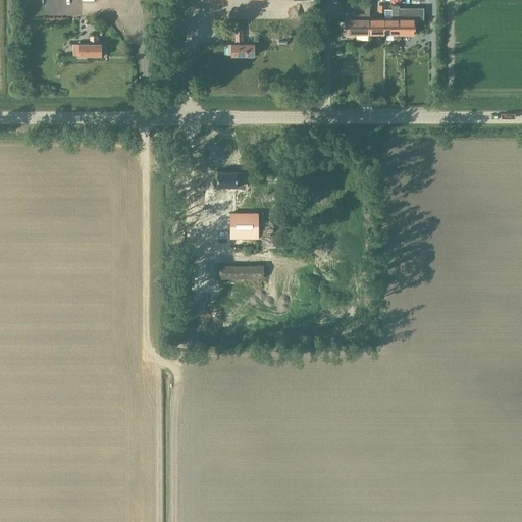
[(235,10),(250,11),(249,0),(224,0),(225,10),(229,10),(229,14),(235,15),(235,10)]
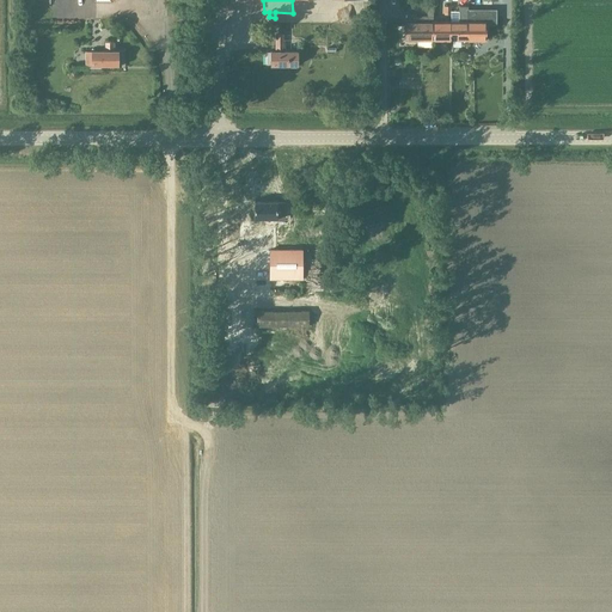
[(416,22),(405,20),(405,40),(416,40),(433,40),(433,22),(433,6),(427,6),(427,16),(416,16),(416,22)]
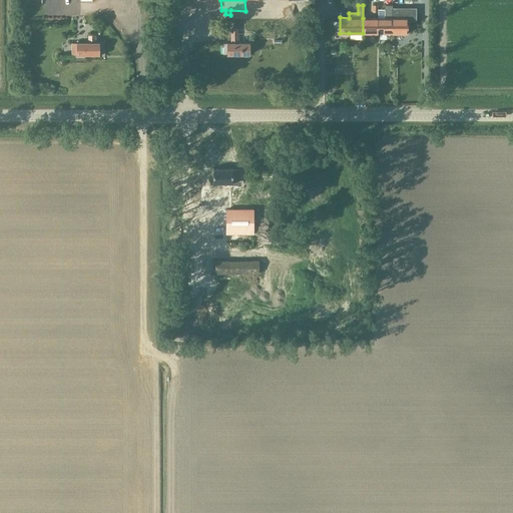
[(392,18),(392,9),(393,5),(385,5),(385,18),(378,18),(378,33),(392,33),(392,18)]
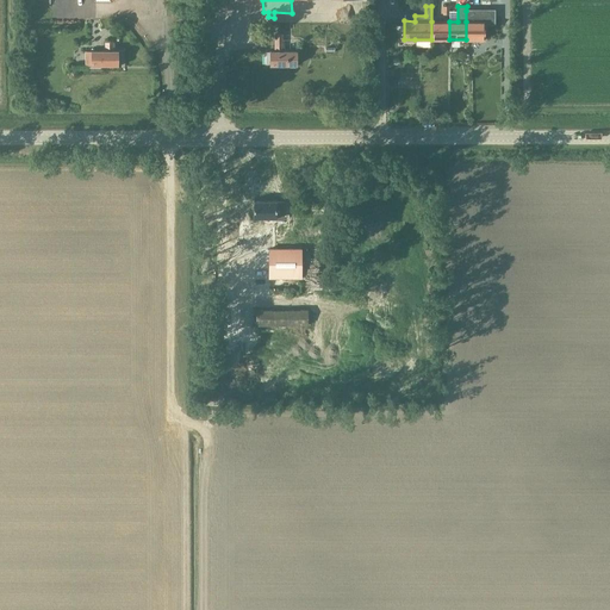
[(466,22),(466,39),(484,39),(485,22),(492,22),(492,11),(466,11),(466,22)]
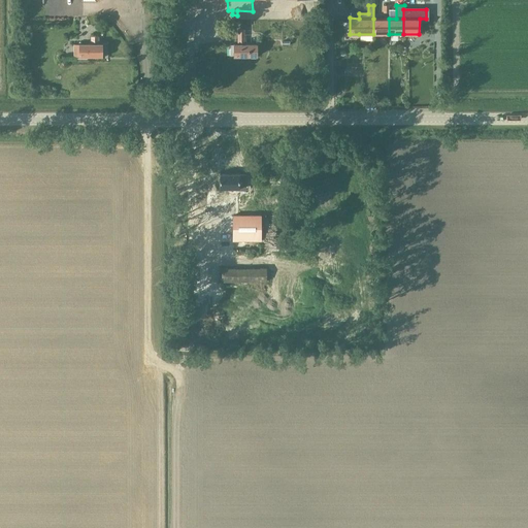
[(389,34),(389,19),(373,19),(373,34),(389,34)]
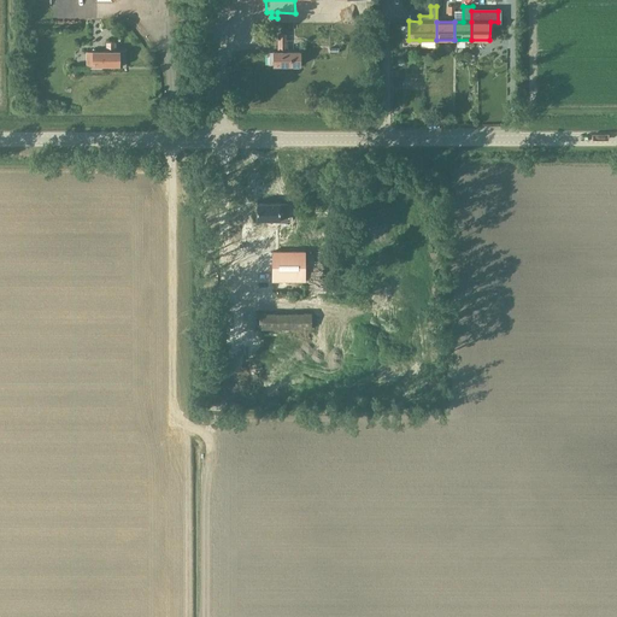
[(286,52),(286,42),(286,34),(278,34),(278,52),(274,52),(269,52),(269,65),(274,65),(274,66),(300,66),(300,52),(286,52)]
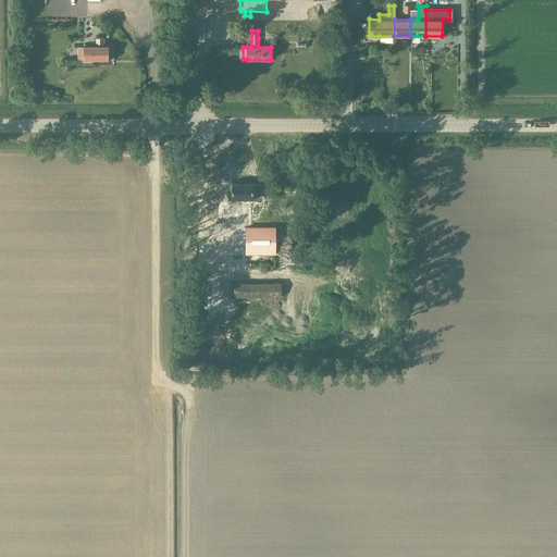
[(108,60),(108,46),(103,46),(103,37),(96,37),(96,46),(84,46),(84,47),(77,47),(77,60),(83,60),(108,60)]
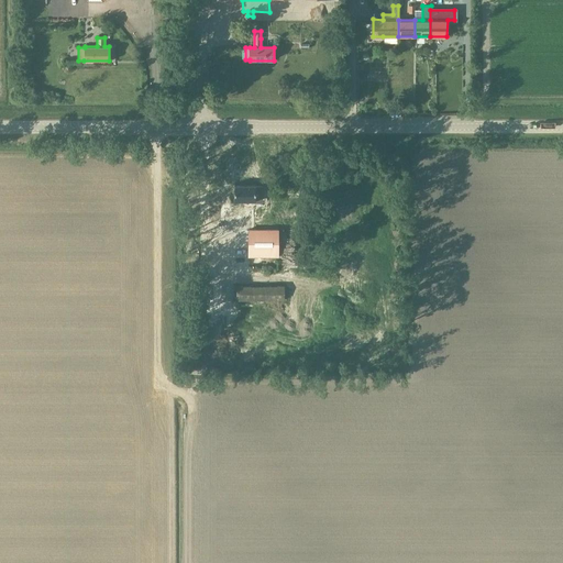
[(262,200),(262,186),(255,186),(234,186),(234,200),(255,200),(262,200)]
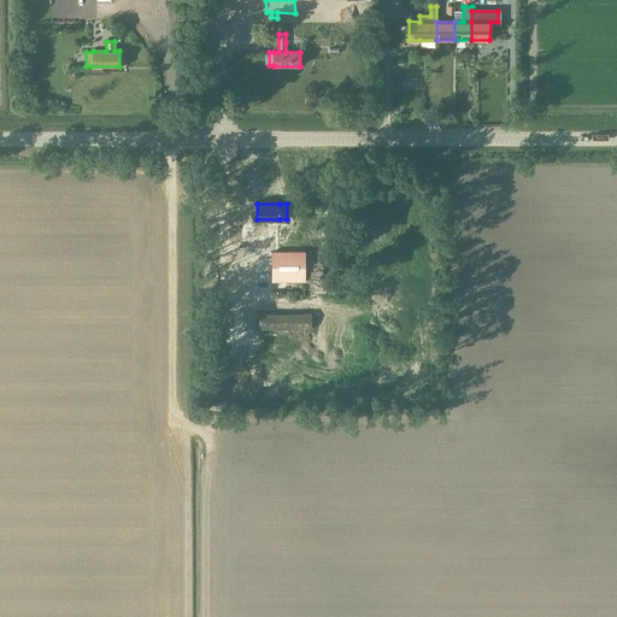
[(305,252),(272,252),(272,282),(305,282),(305,252)]
